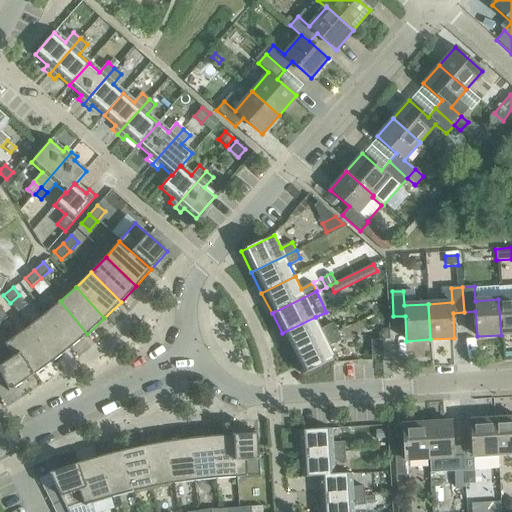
[(511,298),(498,299),(501,335),(511,334),(511,298)]
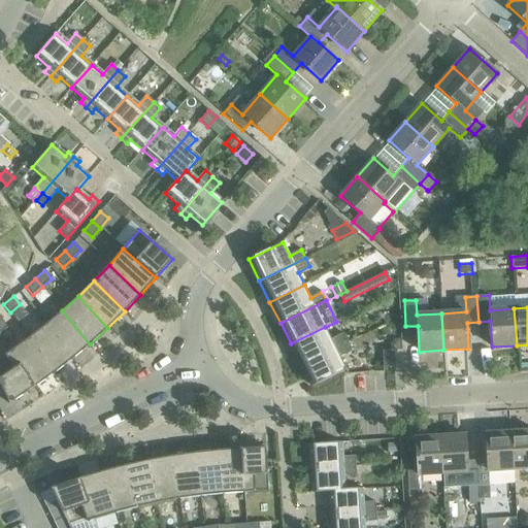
[(62,310),(45,325),(72,359),(90,344),(62,310)]
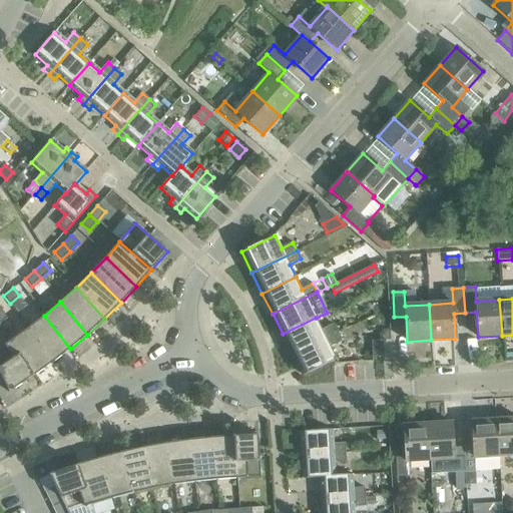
[(44,316),(27,329),(52,363),(70,349),(44,316)]
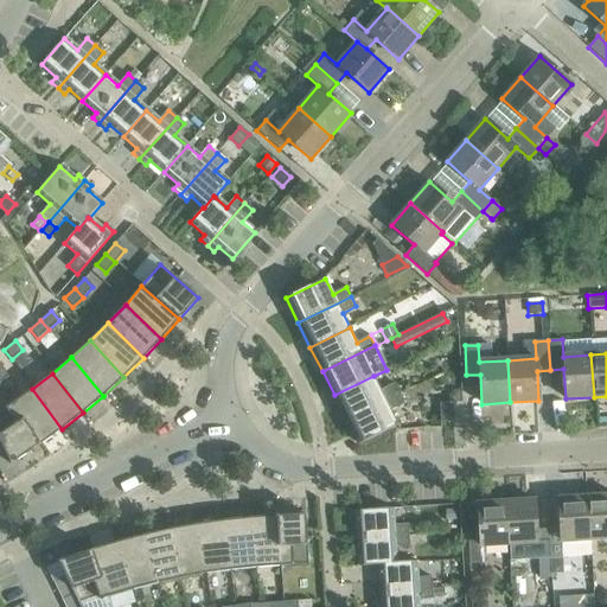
[(334,395),(346,420),(398,394),(394,384),(381,390),(374,376),(334,395)]
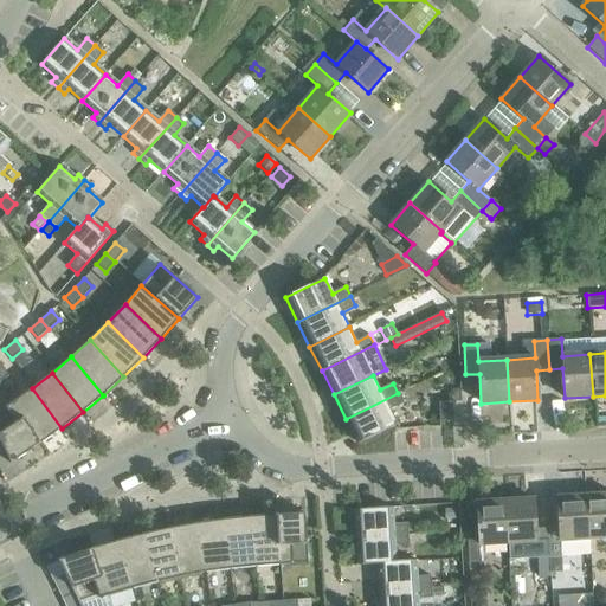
[(32,388),(12,403),(39,445),(62,429),(32,388)]
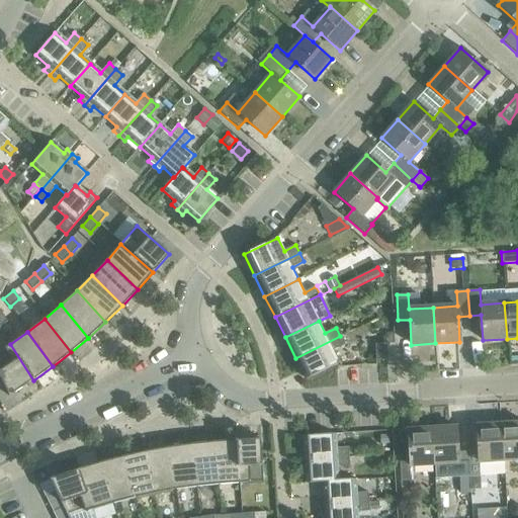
[(385,334),(382,338),(382,343),(393,343),(392,333),(385,334)]
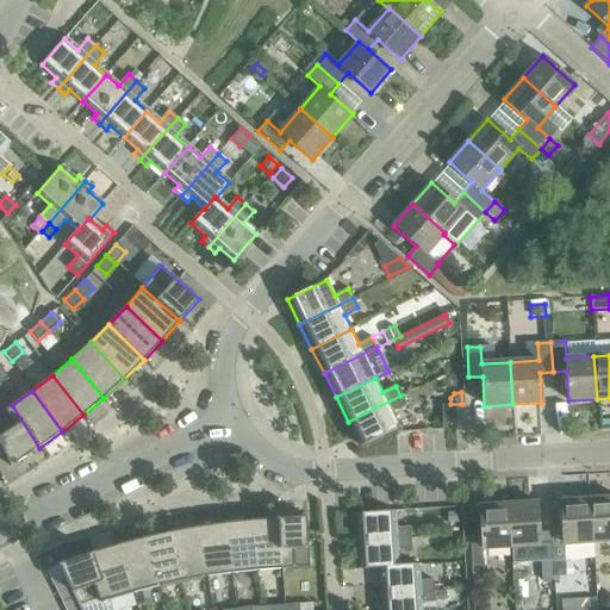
[(400,396),(348,422),(360,447),(399,428),(392,412),(405,405),(400,396)]
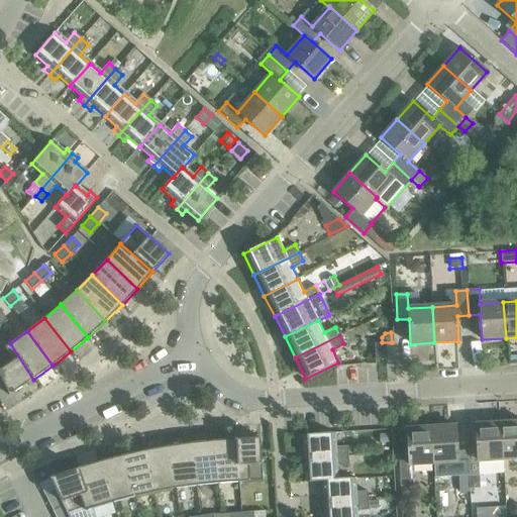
[(33,380),(10,343),(0,349),(0,378),(9,396),(33,380)]
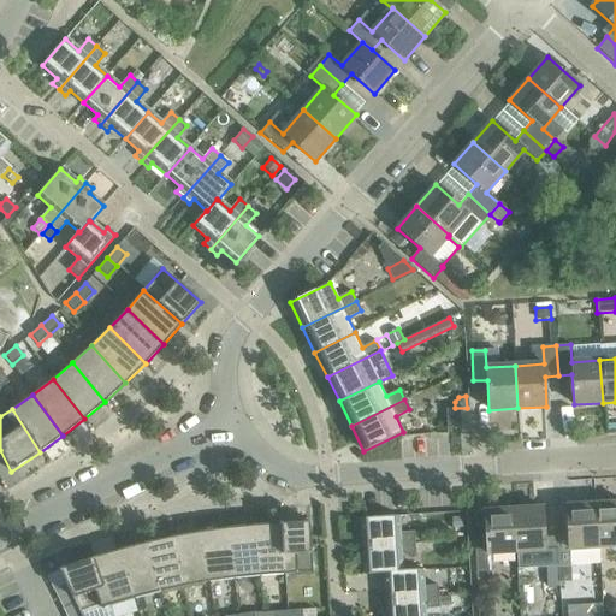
[(445,409),(446,430),(460,428),(460,409),(445,409)]
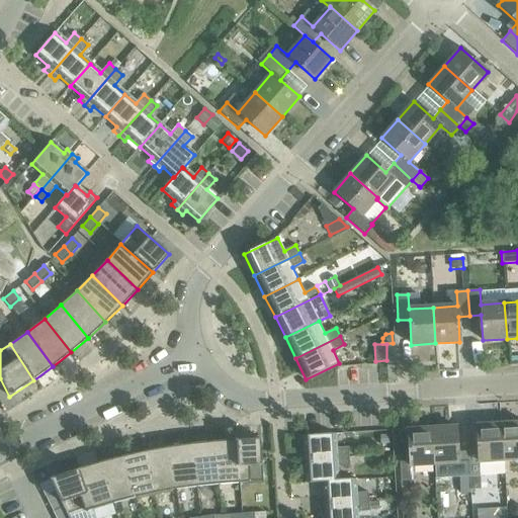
[(517,423),(500,424),(503,460),(517,458),(517,423)]
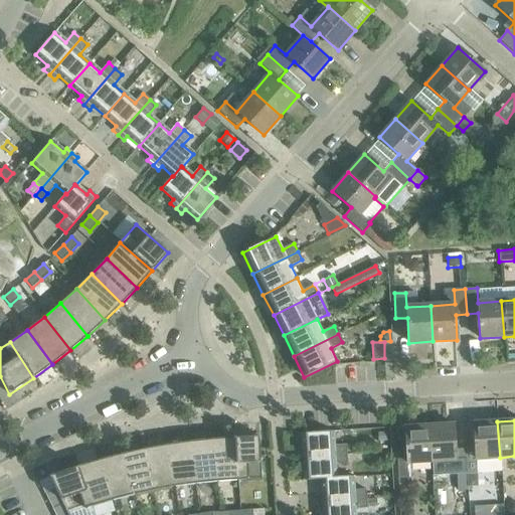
[(475,449),(465,449),(467,474),(477,474),(476,459),(500,458),(497,421),(473,423),(475,449)]
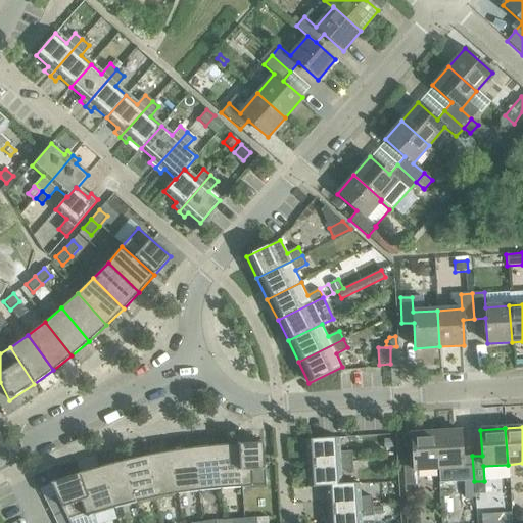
[(461,431),(436,432),(438,469),(462,468),(463,482),(474,481),(472,456),(462,457),(461,431)]
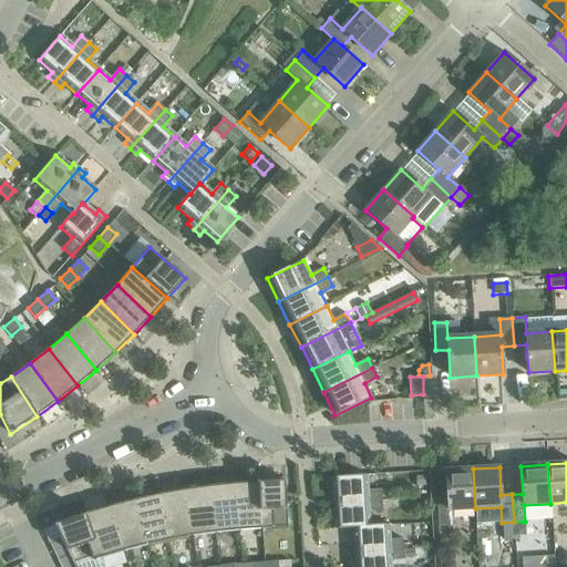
[(475,508),(473,468),(445,471),(447,498),(436,500),(439,527),(452,526),(451,511),(475,508)]
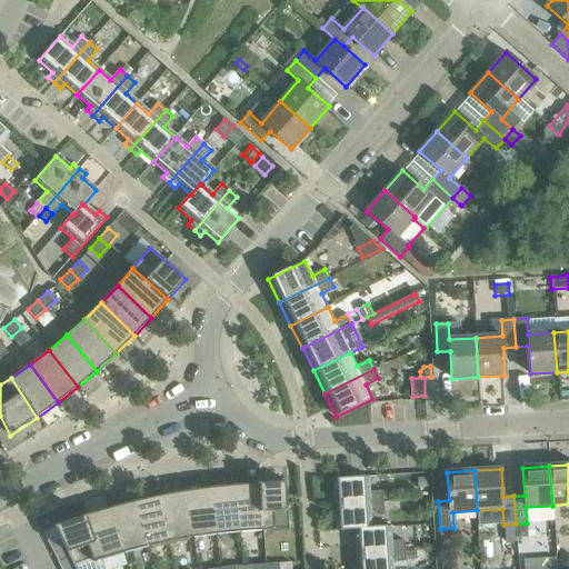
[(329,497),(329,506),(382,502),(381,492),(368,492),(367,477),(333,479),(335,497),(329,497)]
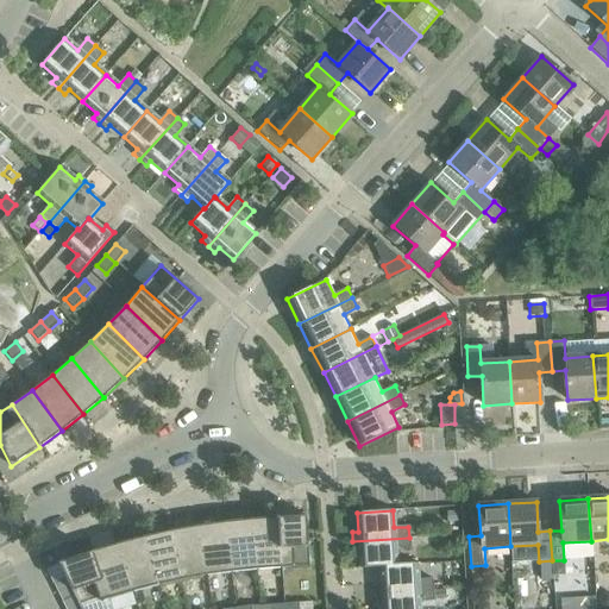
[(457,512),(446,513),(446,522),(457,522),(457,512)]
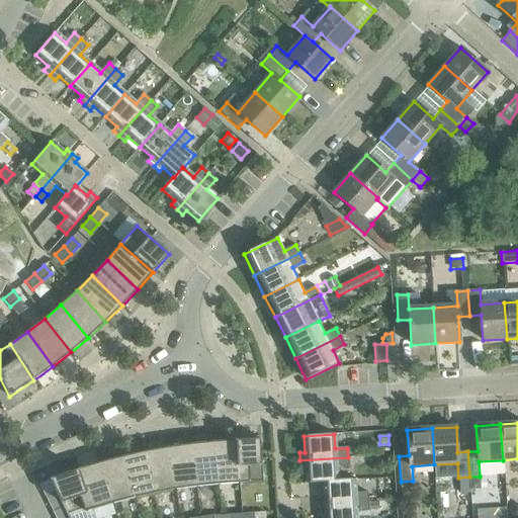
[(260,439),(236,440),(239,484),(263,482),(260,439)]
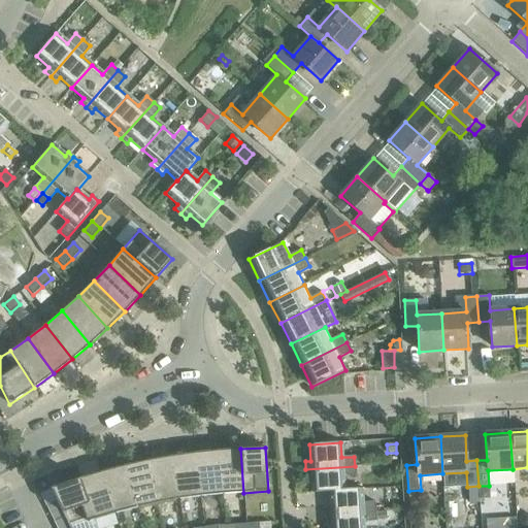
[(240,449),(218,451),(222,494),(243,493),(240,449)]
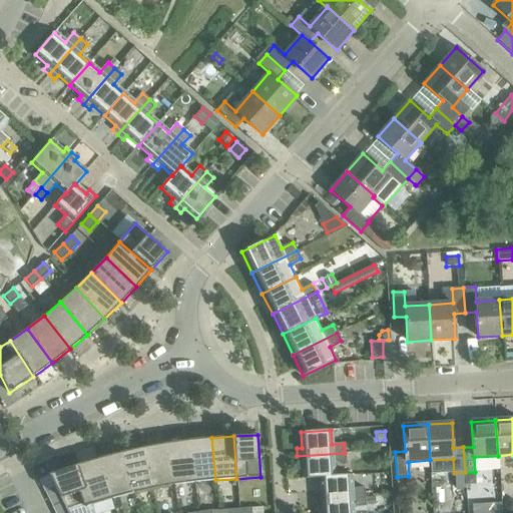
[(211,438),(188,440),(194,482),(215,480),(211,438)]
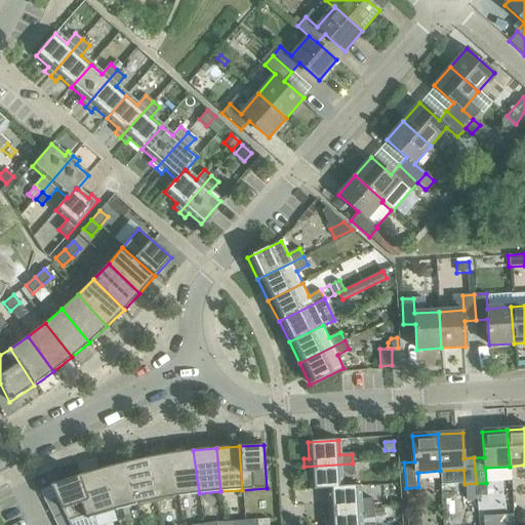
[(193,450),(169,453),(177,496),(199,493),(193,450)]
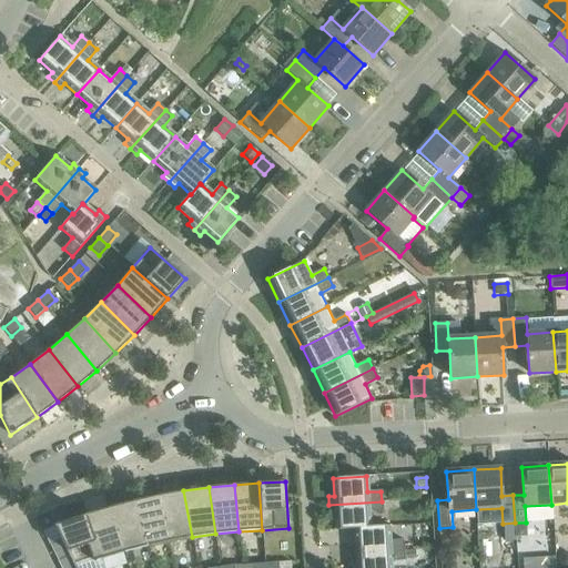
[(183,490),(159,495),(169,541),(192,537),(183,490)]
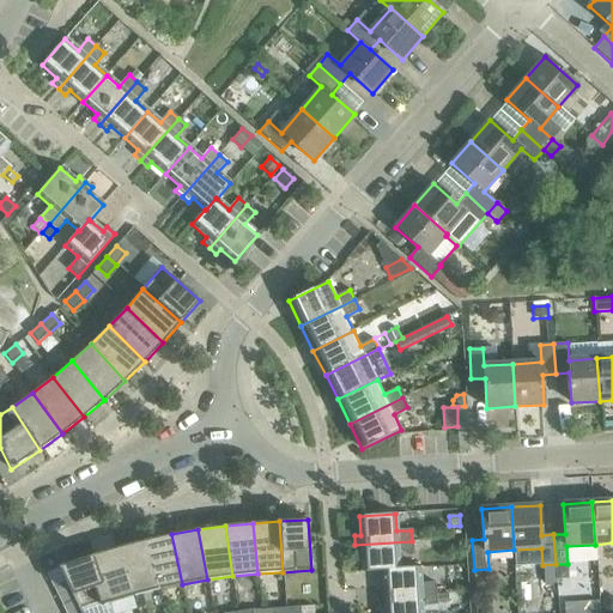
[(171,534),(145,540),(157,589),(182,584),(171,534)]
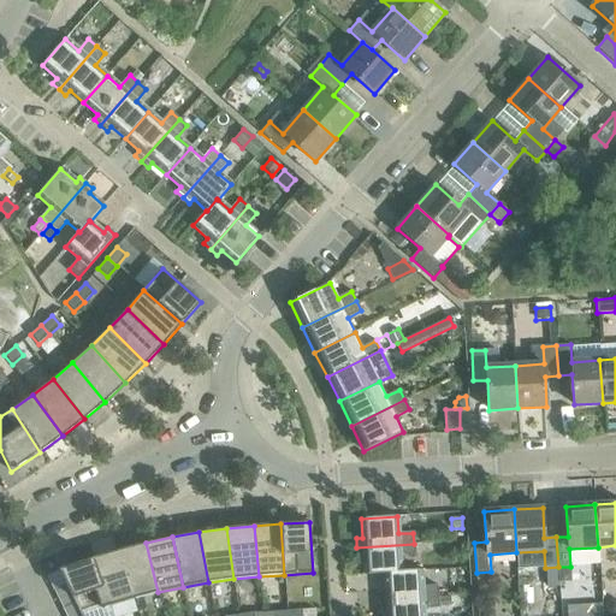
[(146,543),(119,550),(134,599),(158,592),(146,543)]
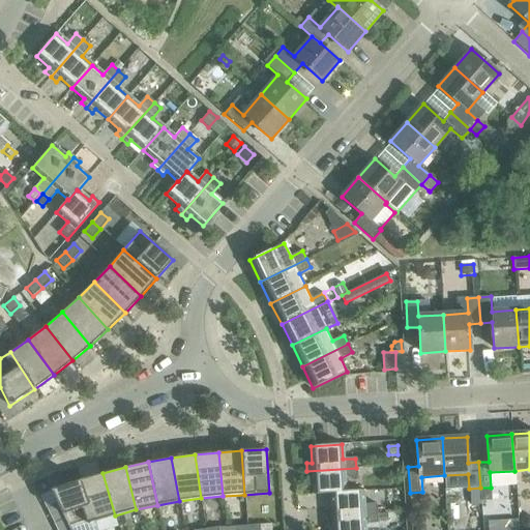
[(314,495),(331,494),(331,493),(345,492),(344,478),(356,477),(356,468),(306,471),(307,478),(313,478),(314,495)]
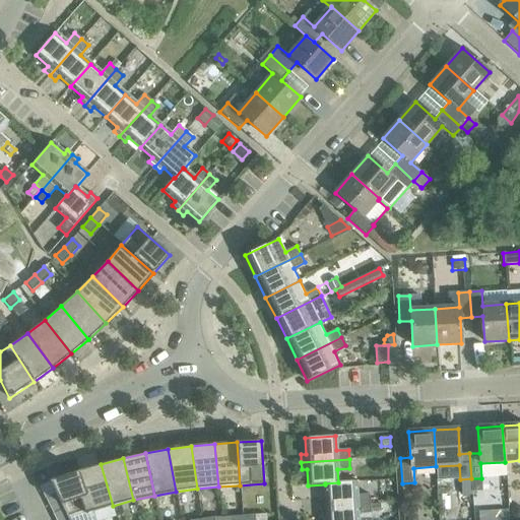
[(101,464),(78,471),(92,512),(113,506),(101,464)]
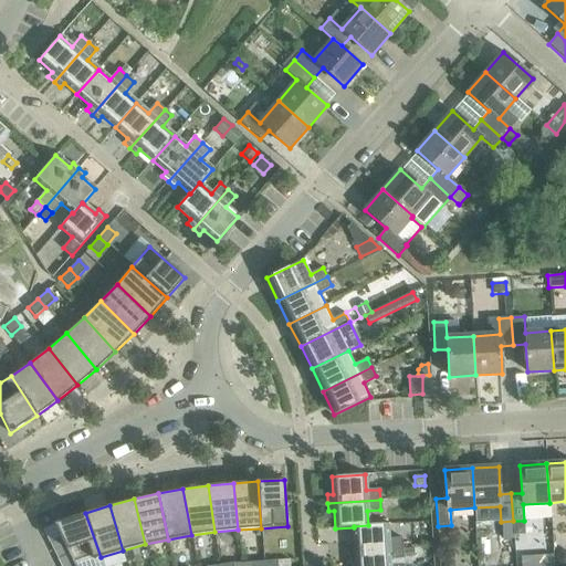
[(101,557),(85,513),(54,524),(74,565),(101,557)]
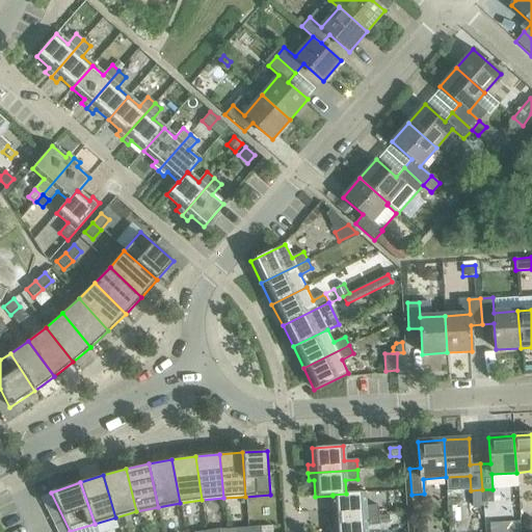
[(493,489),(482,489),(482,503),(494,503),(493,489)]
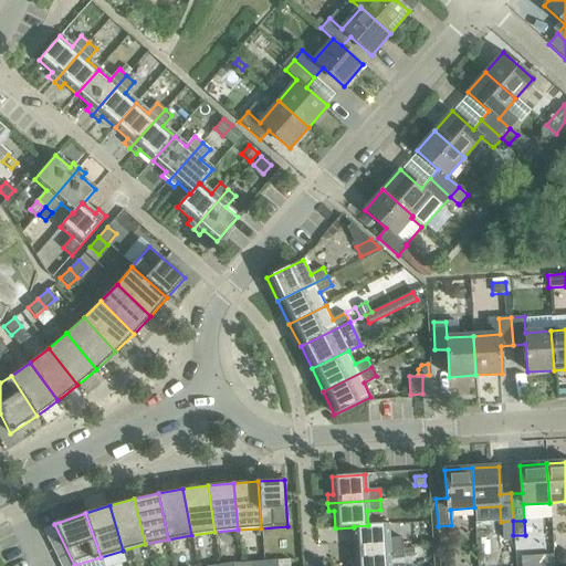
[(349,544),(349,552),(401,548),(401,538),(387,540),(387,524),(368,525),(354,526),(354,527),(355,543),(349,544)]
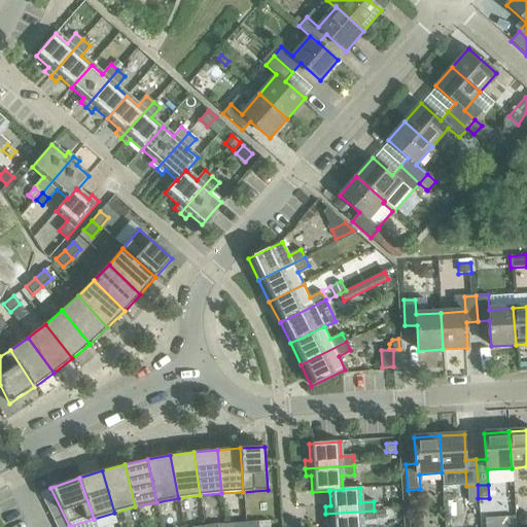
[(331,521),(331,526),(361,526),(362,521),(375,520),(374,511),(325,514),(326,522),(331,521)]
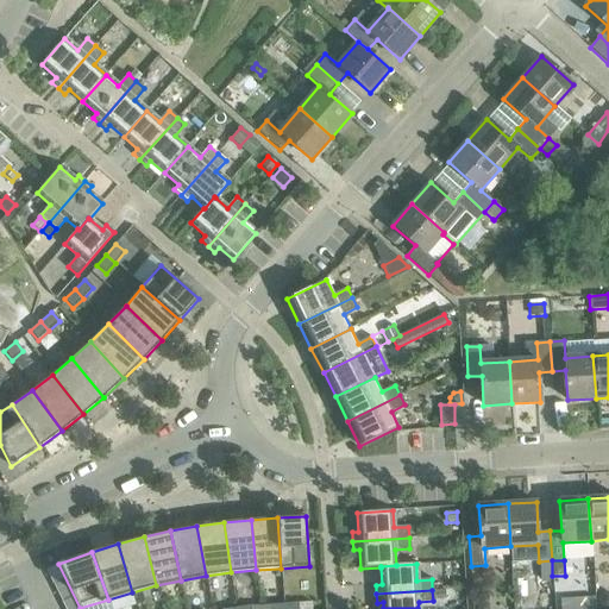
[(594,608),(594,597),(577,598),(577,608),(594,608)]
